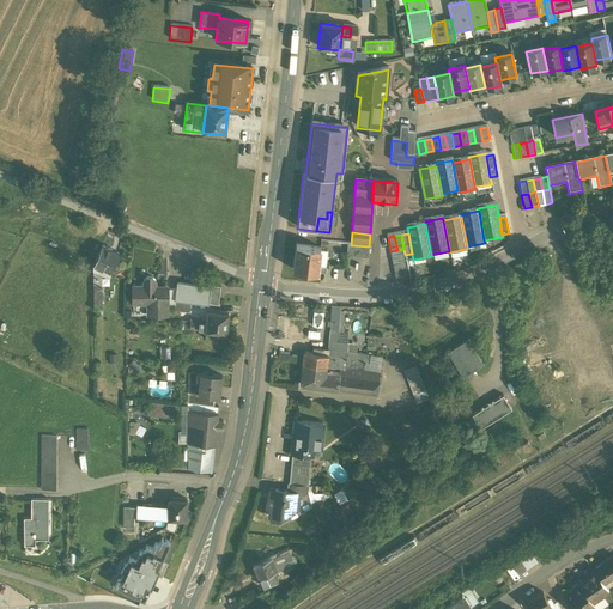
[(351,245),(349,245),(347,259),(368,261),(369,247),(351,245)]
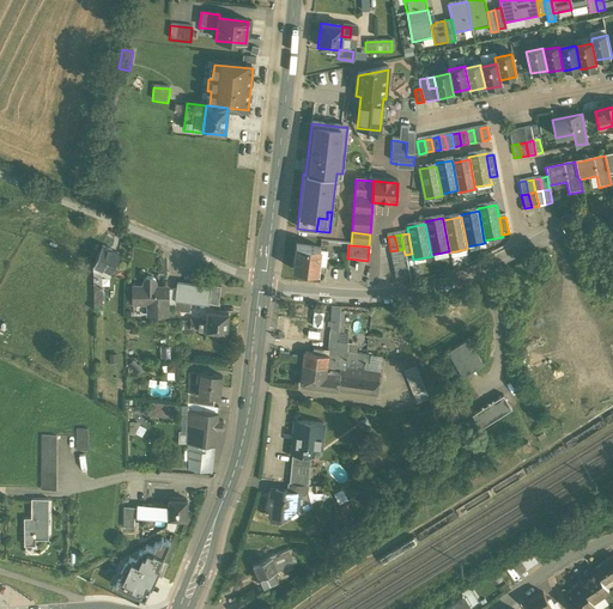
[(328,254),(320,253),(321,250),(296,247),(295,260),(293,272),(317,275),(317,273),(319,268),(326,269),(328,254)]
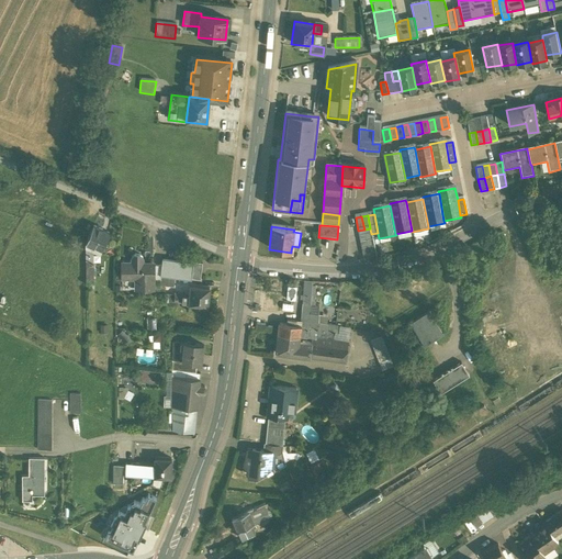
[(110,235),(93,228),(87,246),(102,253),(110,235)]
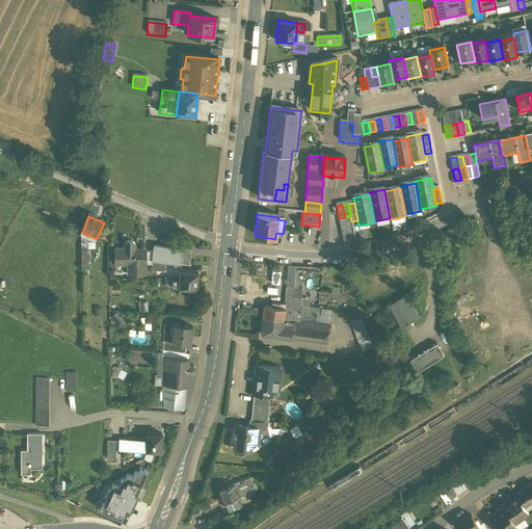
[(339,218),(340,225),(351,221),(350,216),(345,217),(339,218)]
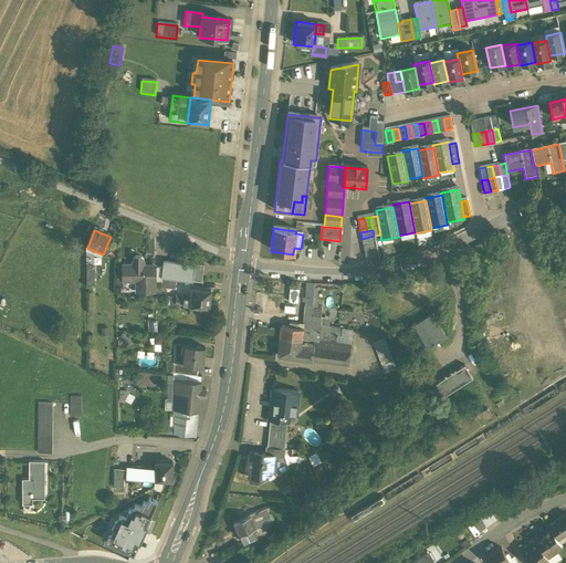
[(362,239),(363,246),(376,242),(374,236),(362,239)]
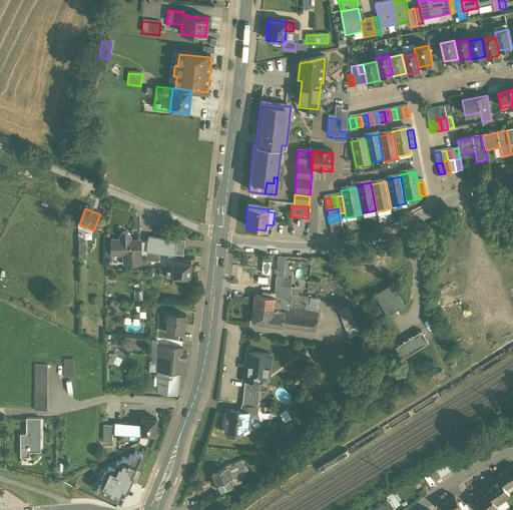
[(329,222),(330,227),(342,225),(341,219),(329,222)]
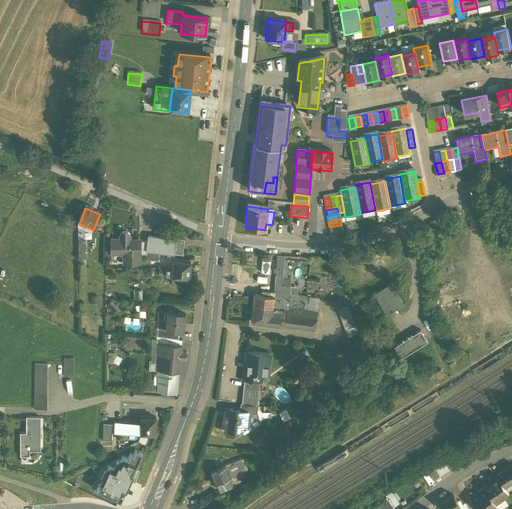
[(329,227),(330,233),(342,231),(341,225),(329,227)]
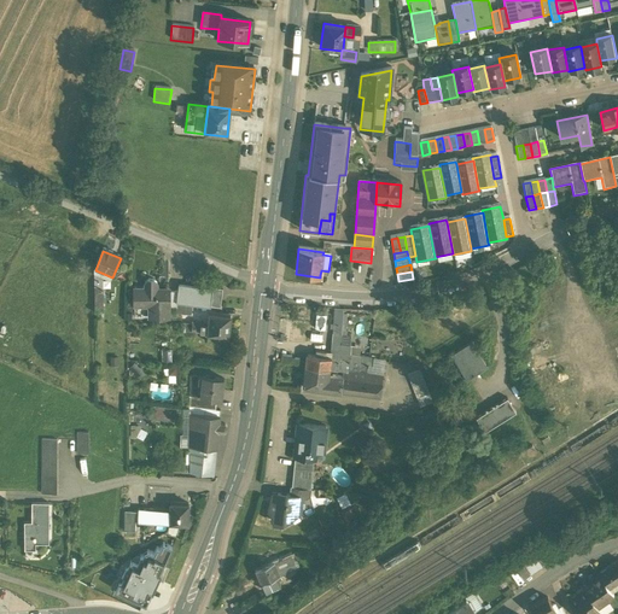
[(398,281),(400,288),(414,286),(413,279),(398,281)]
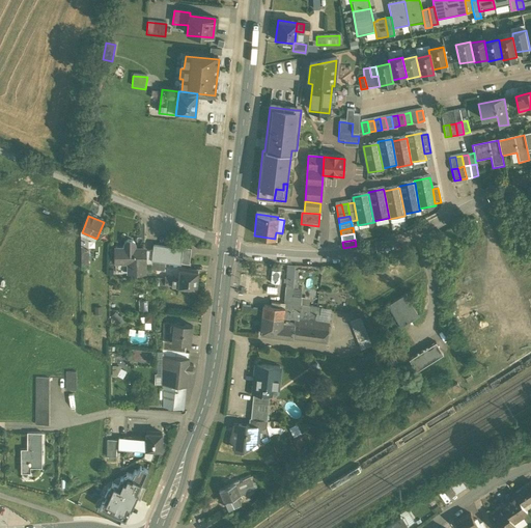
[(124,245),(124,247),(124,250),(115,250),(115,264),(128,264),(128,275),(145,275),(145,268),(145,253),(145,251),(135,251),(135,247),(135,245),(134,244),(132,243),(130,242),(128,242),(127,243),(124,245)]
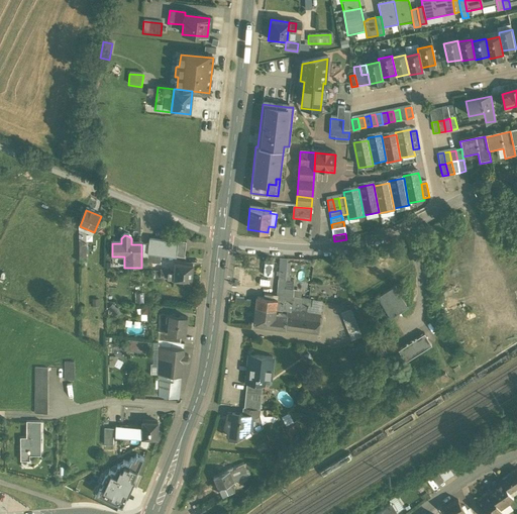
[(186,244),(149,241),(147,257),(161,258),(184,261),(186,244)]
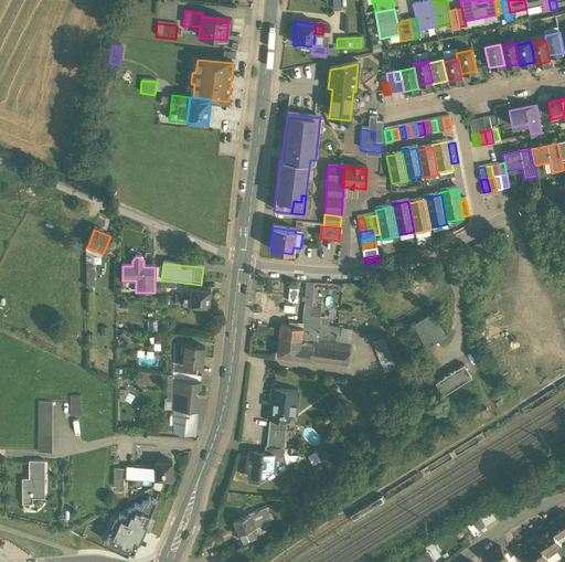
[(176,282),(161,281),(161,285),(161,290),(174,292),(176,282)]
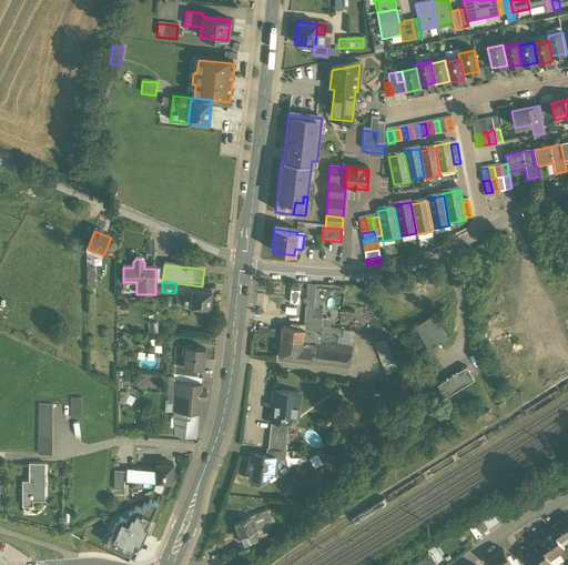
[(312,333),(321,334),(322,330),(323,313),(314,313),(316,288),(307,288),(304,326),(307,326),(306,330),(310,330),(310,333),(312,333)]
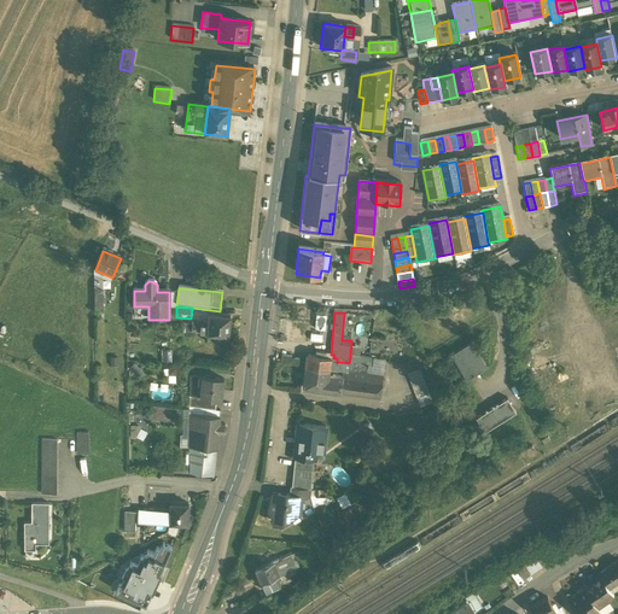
[(231,320),(210,317),(209,329),(208,337),(215,338),(220,338),(228,339),(231,320)]
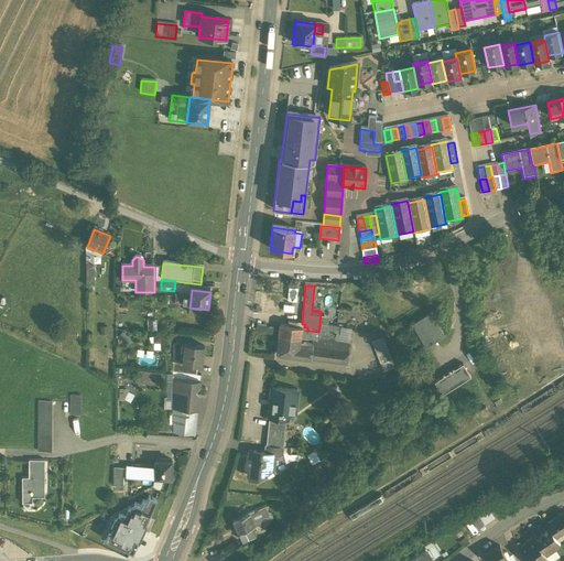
[(288,290),(288,303),(296,303),(296,290),(288,290)]
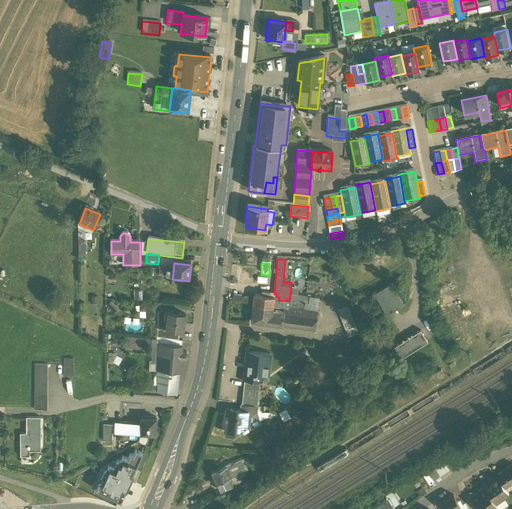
[(391,284),(373,294),(373,295),(374,295),(386,314),(386,315),(404,304),(403,304),(390,285),(391,284)]
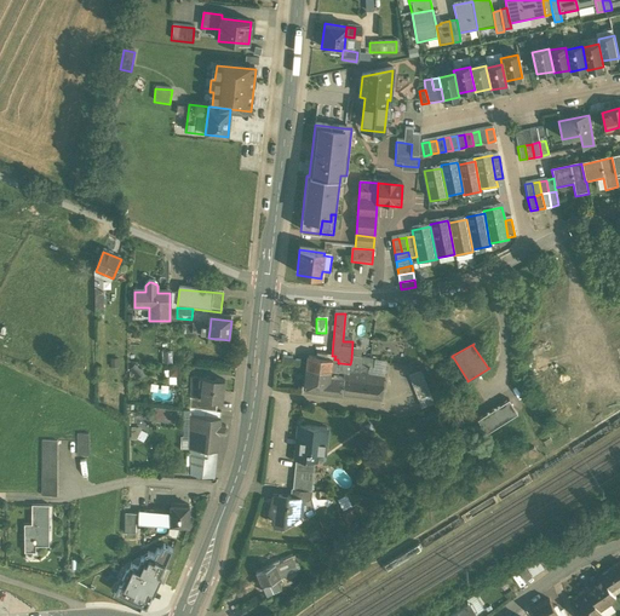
[(327,356),(317,355),(316,361),(308,360),(306,370),(329,374),(332,366),(332,363),(332,362),(327,362),(327,356)]
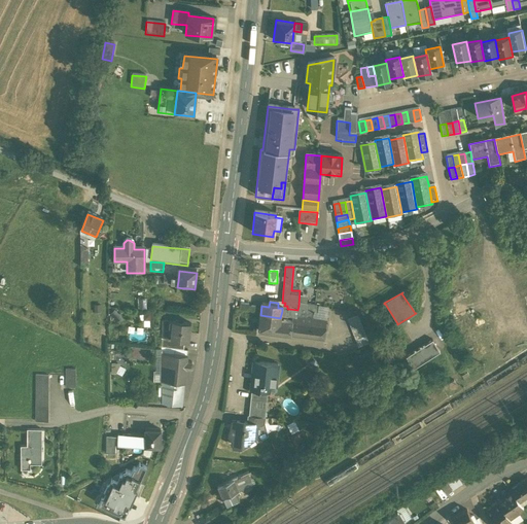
[(308,307),(299,306),(297,310),(297,318),(296,320),(306,319),(307,313),(308,307)]
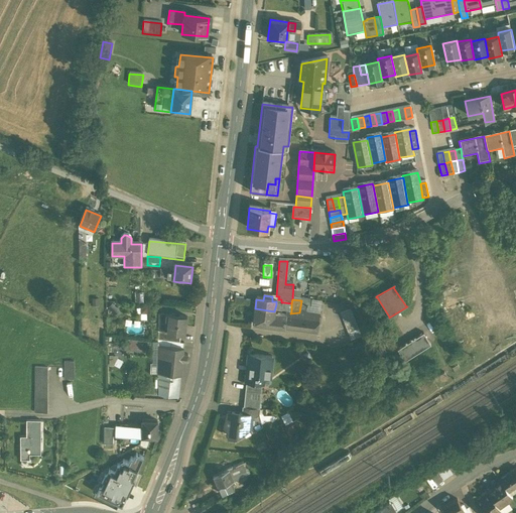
[(291,303),(283,302),(282,305),(282,312),(287,313),(288,312),(288,311),(291,311),(291,303)]
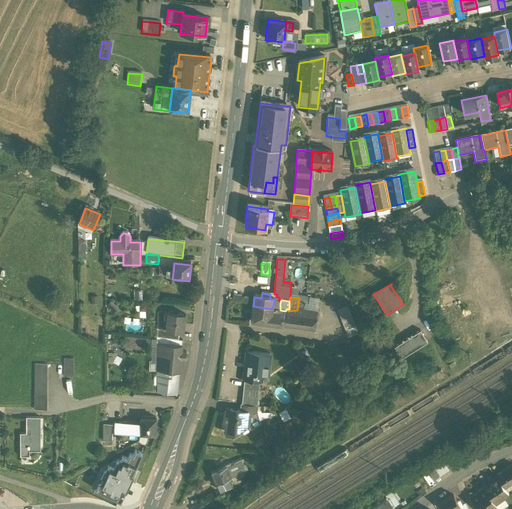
[(272,309),(253,306),(251,323),(271,326),(273,316),(271,316),(272,309)]
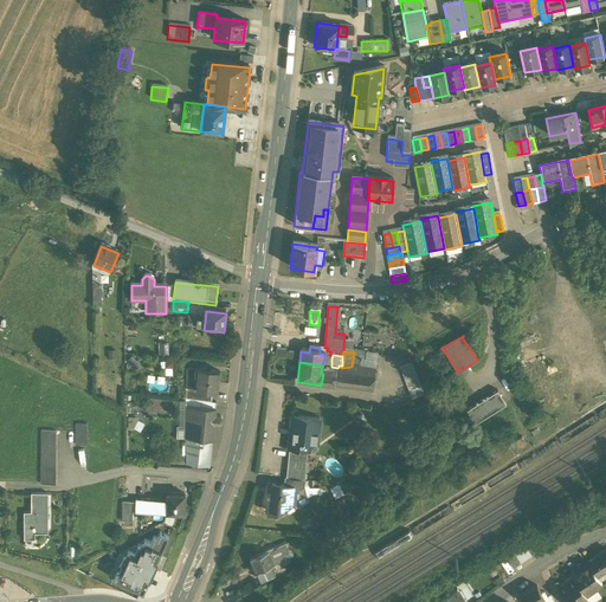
[(412,366),(400,370),(412,401),(424,396),(412,366)]
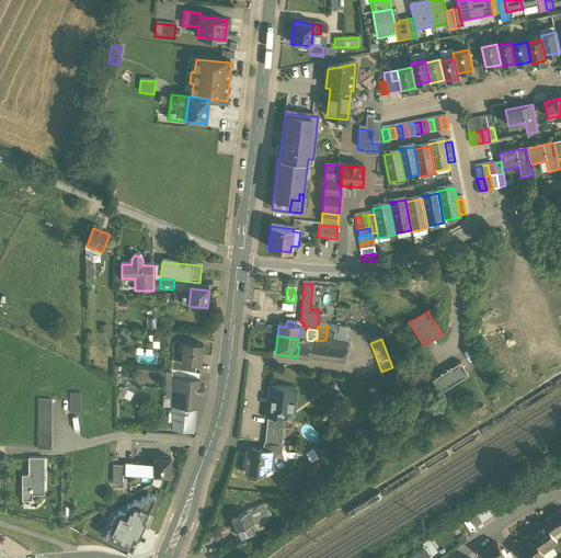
[(180,344),(172,344),(172,362),(173,362),(182,363),(184,352),(180,351),(180,344)]
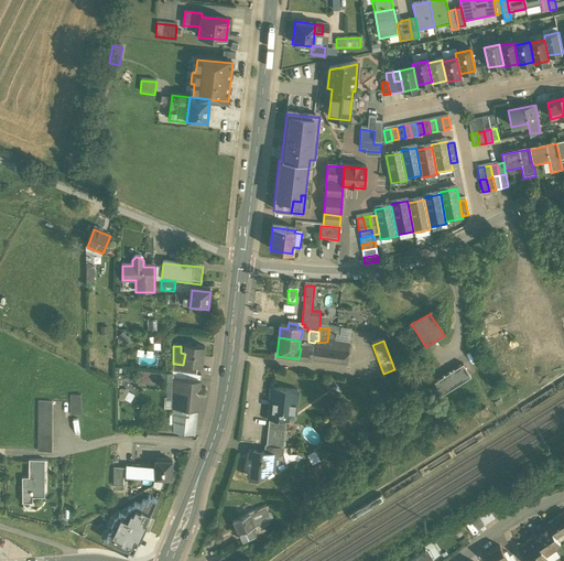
[(204,349),(181,346),(181,353),(185,354),(183,365),(198,366),(202,367),(202,365),(203,365),(204,359),(203,359),(204,349)]
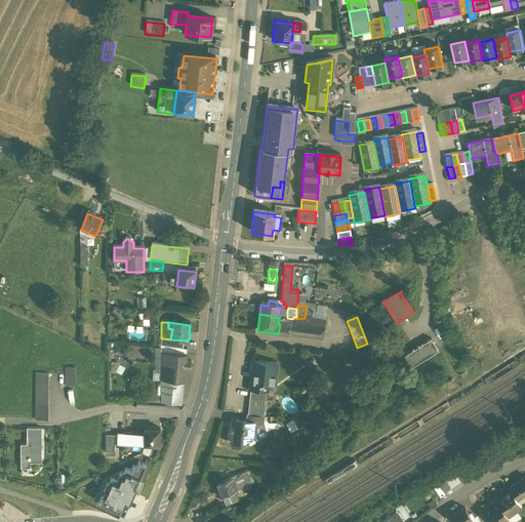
[(305,324),(291,323),(291,326),(290,335),(323,339),(324,325),(305,323),(305,324)]
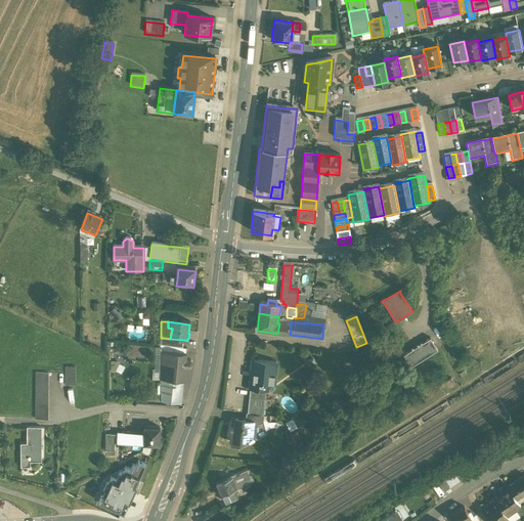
[(291,326),(279,323),(277,334),(290,335),(291,326)]
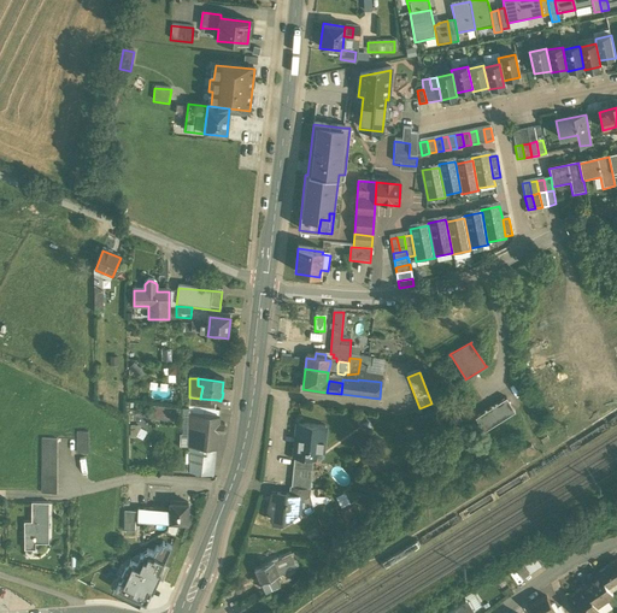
[(506,396),(475,416),(483,429),(515,410),(506,396)]
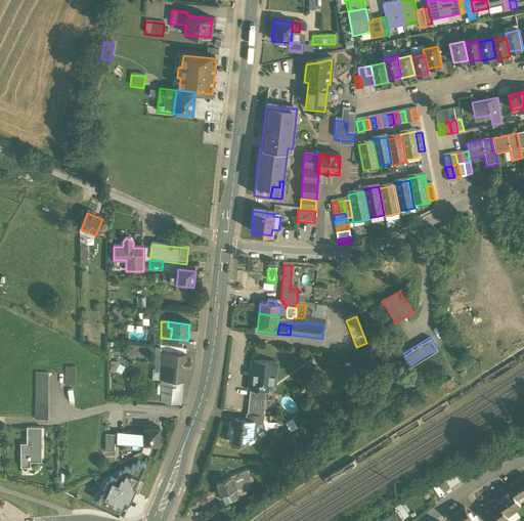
[(170,339),(162,338),(160,347),(183,350),(184,340),(170,339)]
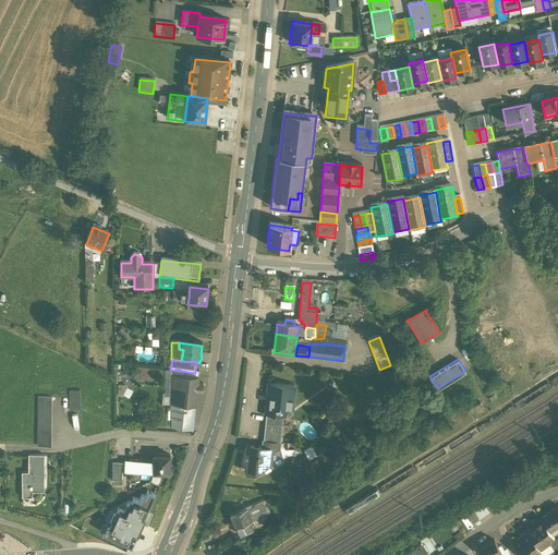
[(198,378),(171,376),(170,405),(171,405),(195,407),(197,391),(202,393),(204,390),(205,388),(203,386),(197,385),(198,378)]
